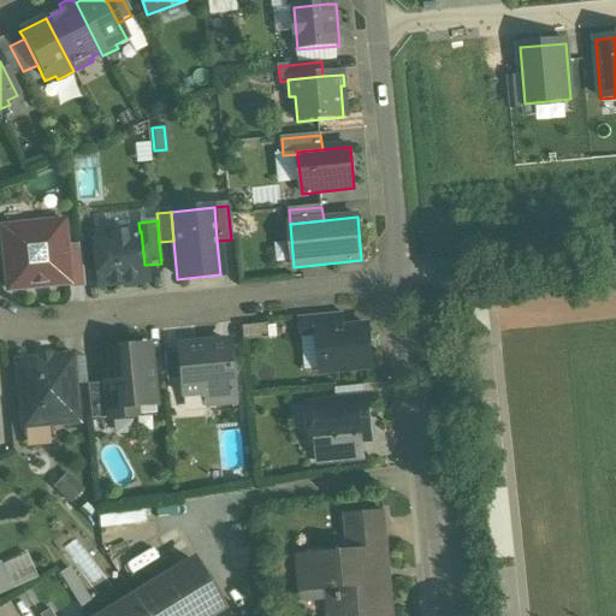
[(63,223),(0,229),(7,291),(70,285),(66,247),(63,223)]
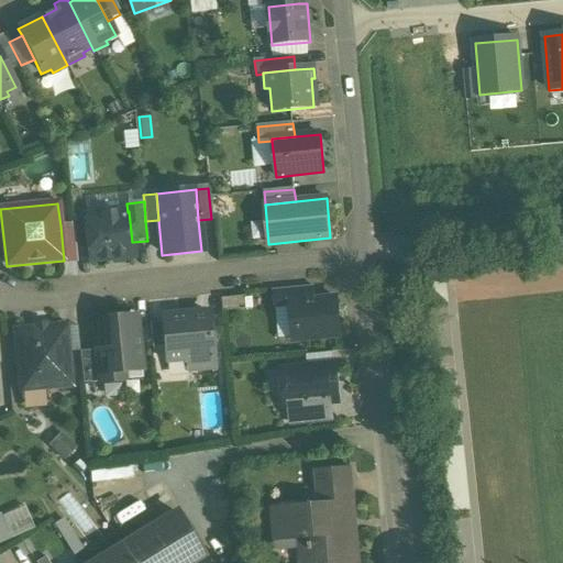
[(128,212),(86,216),(87,231),(84,235),(85,244),(88,246),(90,262),(134,257),(132,242),(129,211),(128,212)]
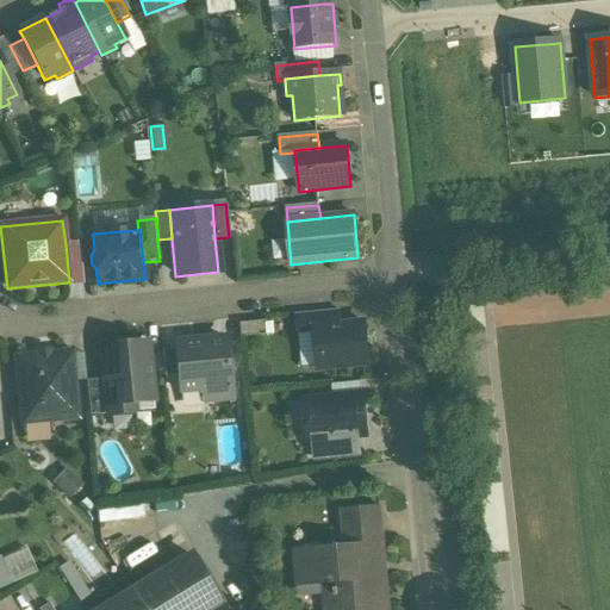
[(79,243),(66,244),(69,282),(82,281),(79,243)]
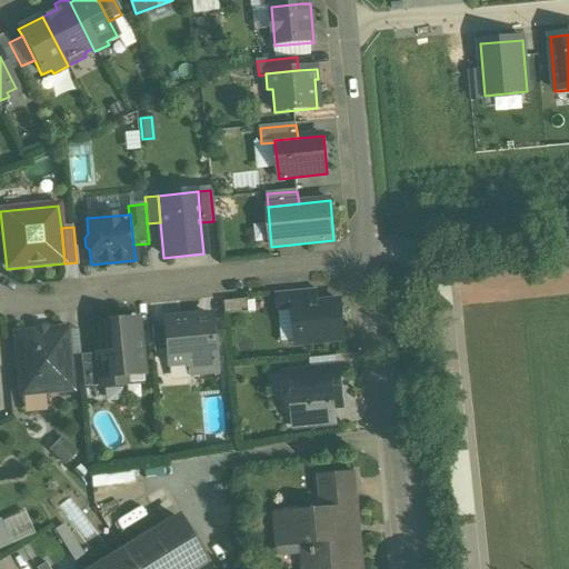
[(317,290),(277,295),(278,311),(293,309),(293,307),(318,305),(317,290)]
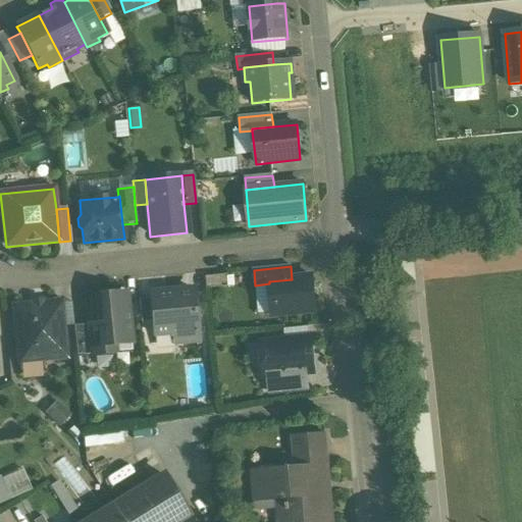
[(225,275),(204,277),(205,290),(226,288),(225,275)]
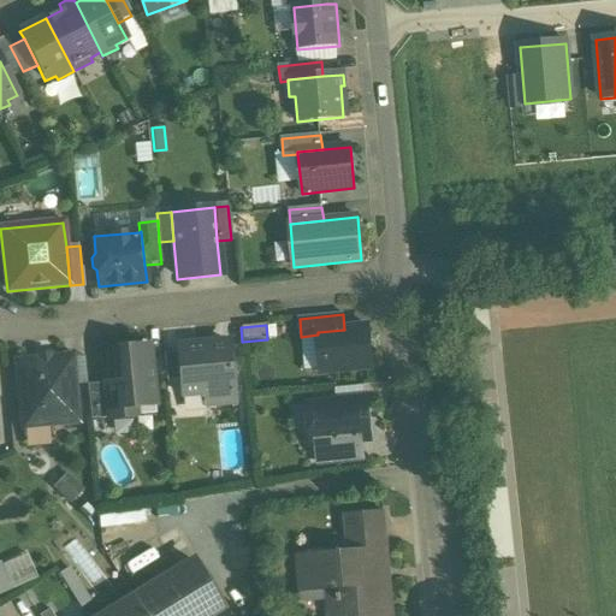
[(344,330),(318,332),(318,335),(301,337),(306,373),(321,372),(321,373),(372,368),(368,327),(344,330)]
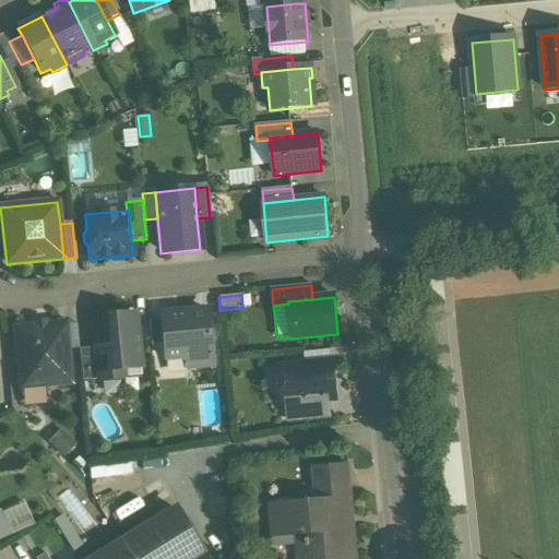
[(202,308),(191,309),(190,313),(161,317),(162,321),(164,345),(165,360),(182,358),(187,363),(188,367),(212,365),(206,312),(204,312),(202,308)]
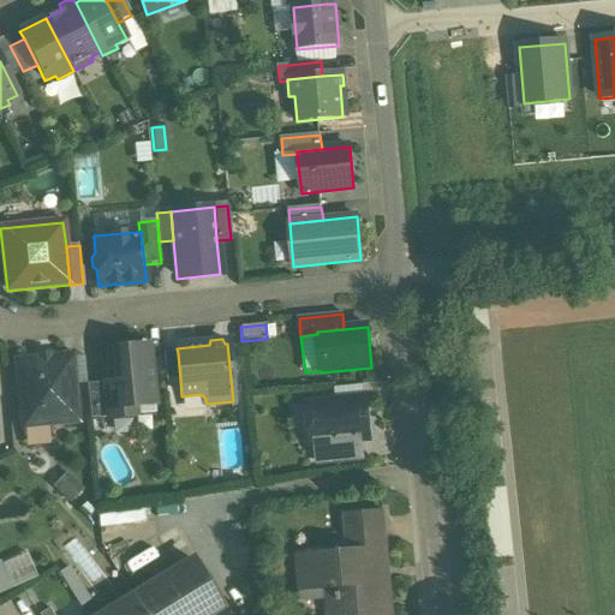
[(148,346),(102,351),(105,383),(108,418),(135,416),(133,406),(154,404),(151,381),(155,381),(153,363),(149,363),(148,346)]
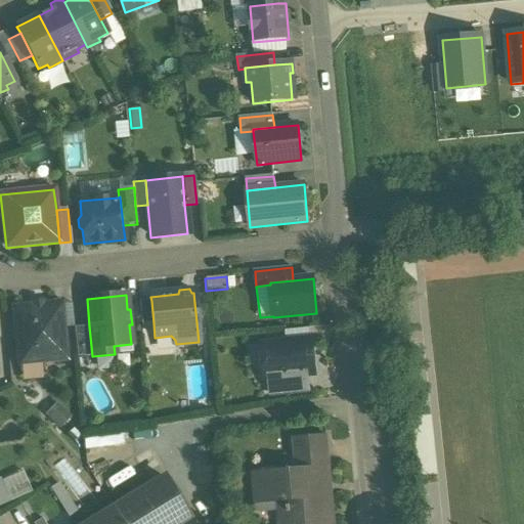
[(151,301),(139,302),(141,324),(154,323),(151,301)]
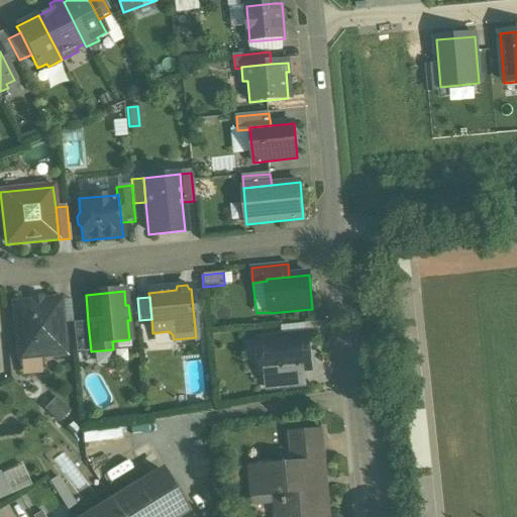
[(59,301),(14,306),(20,358),(64,354),(61,324),(59,302),(59,301)]
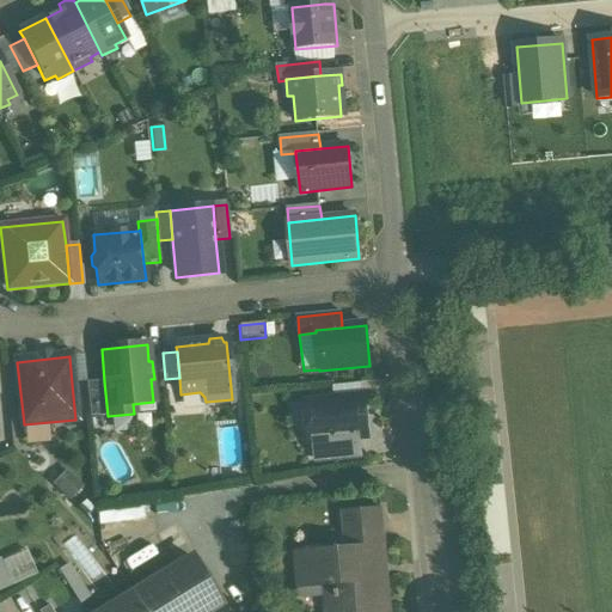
[(84,356),(69,357),(72,384),(86,383),(84,356)]
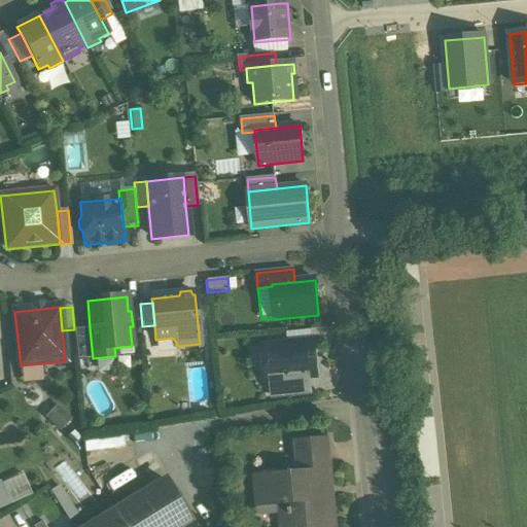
[(90,328),(74,329),(77,360),(93,358),(90,328)]
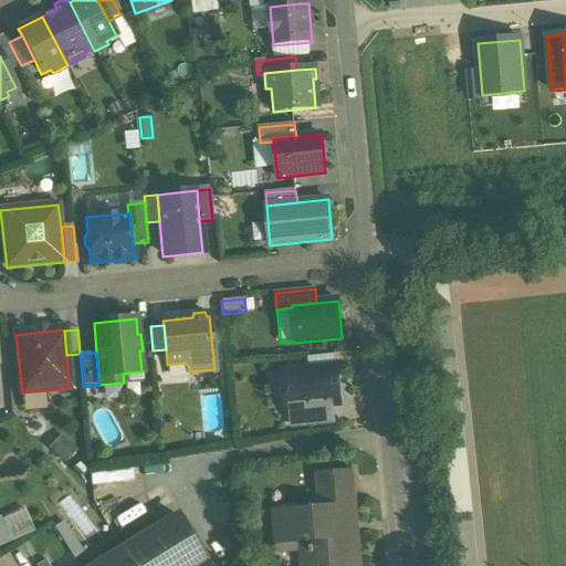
[(336,367),(287,373),(290,389),(285,394),(287,410),(332,406),(339,405),(336,367)]
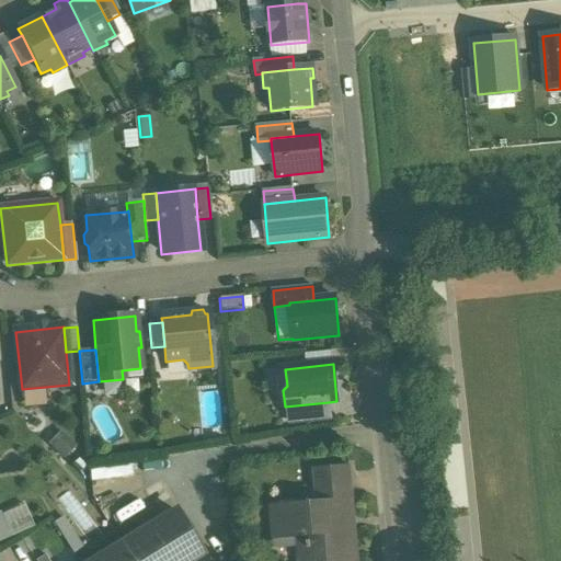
[(140,368),(122,370),(123,379),(141,377),(140,368)]
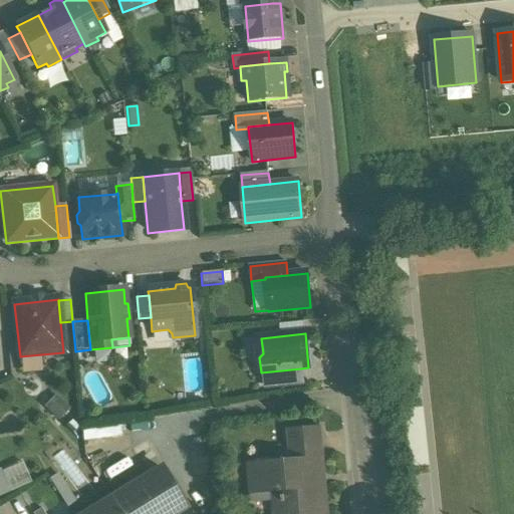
[(301,368),(265,372),(266,388),(302,384),(301,368)]
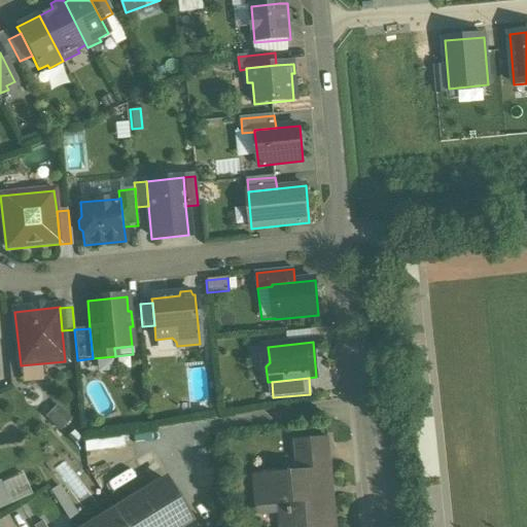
[(55,403),(42,414),(58,429),(69,419),(55,403)]
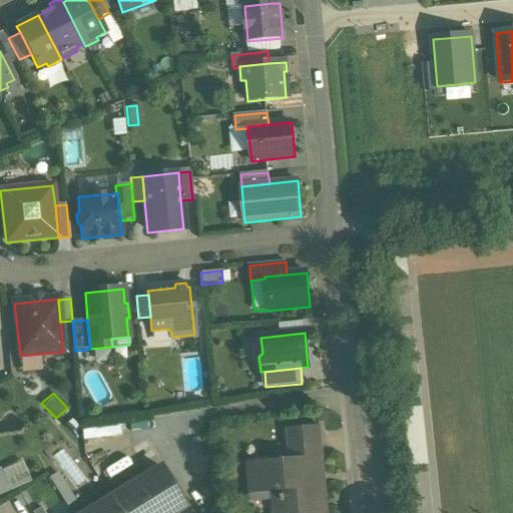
[(321,427),(287,431),(290,461),(324,457),(321,427)]
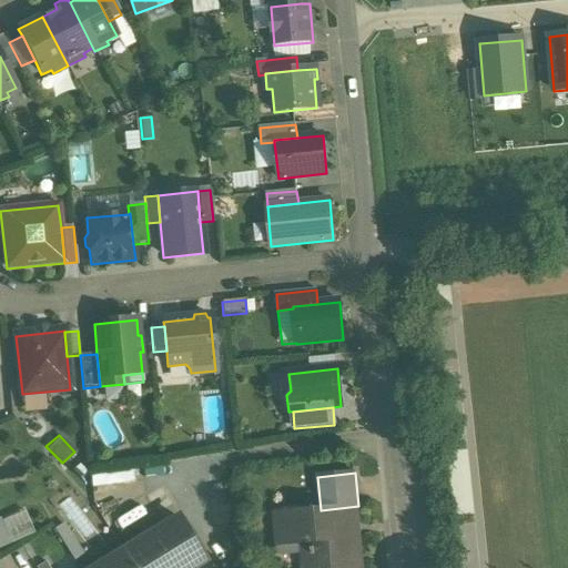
[(321,510),(271,515),(274,547),(298,545),(301,567),(363,567),(358,506),(321,510)]
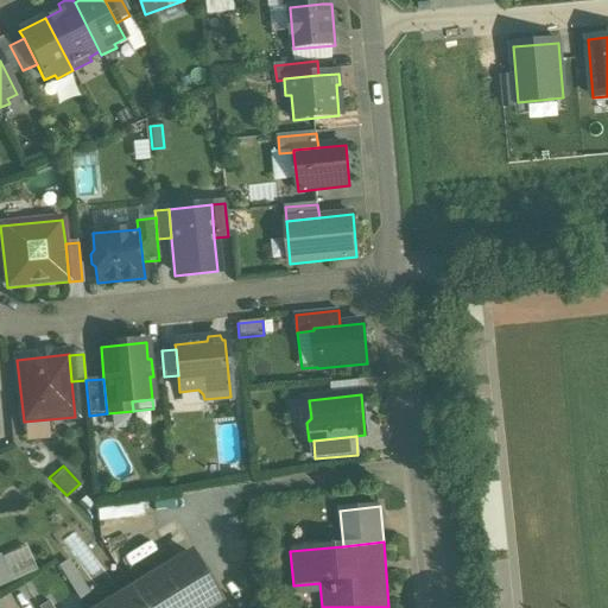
[(0,558),(0,557),(0,588),(36,571),(24,548),(0,558)]
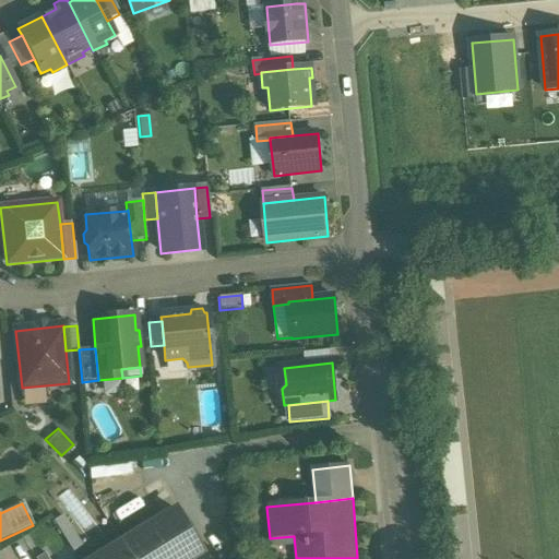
[(175,511),(96,558),(186,558),(199,551),(175,511)]
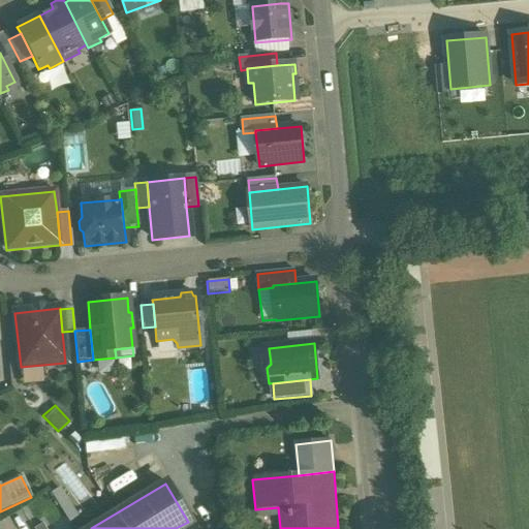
[(69,522),(76,518),(75,518),(59,490),(53,494),(69,522)]
